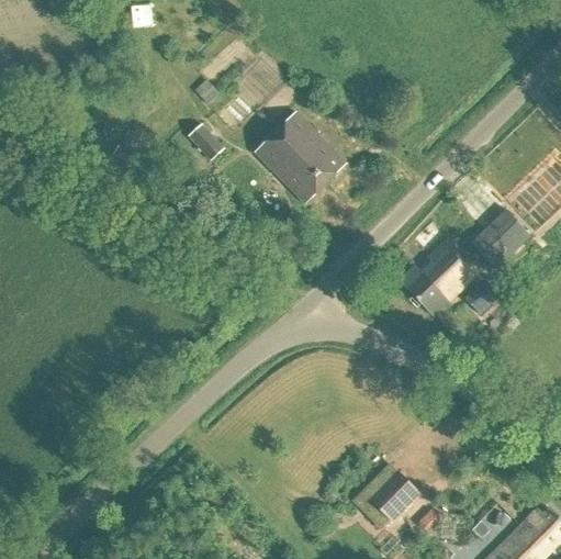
[(204,78),(193,89),(201,96),(206,91),(212,98),(217,92),(204,78)]
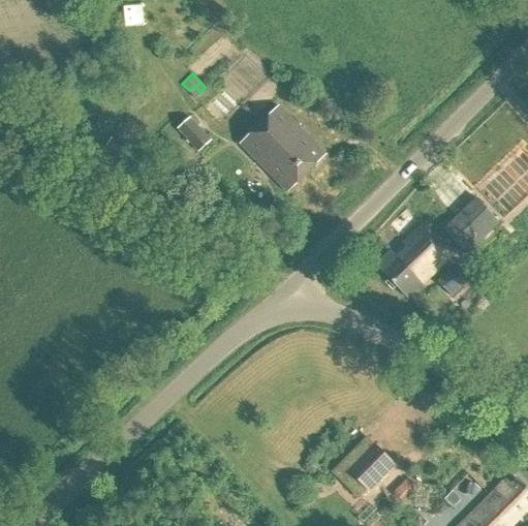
[(324,153),(277,104),(239,142),(286,190),(324,153)]
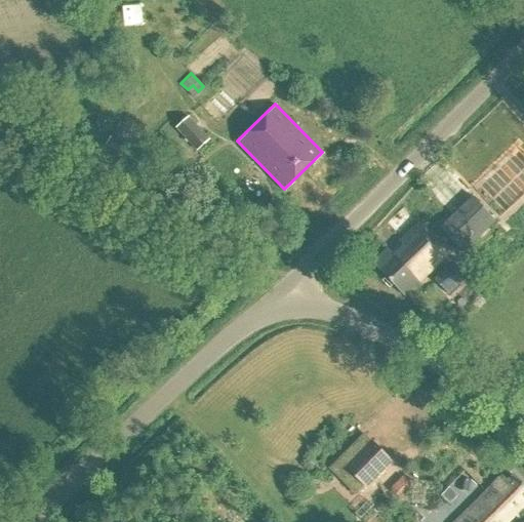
[(208,137),(188,115),(175,126),(196,149),(208,137)]
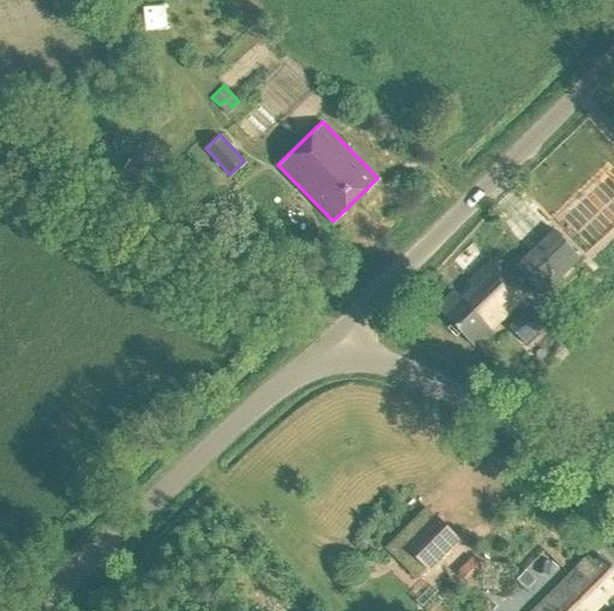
[(105,179),(162,214),(178,187),(129,157),(124,166),(115,161),(105,179)]
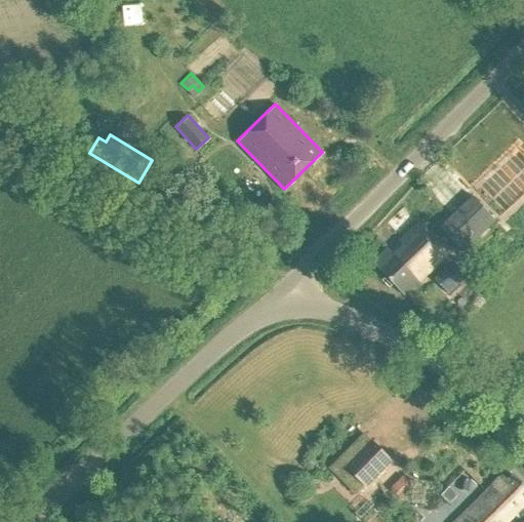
[(471,195),(438,227),(460,251),(494,219),(471,195)]
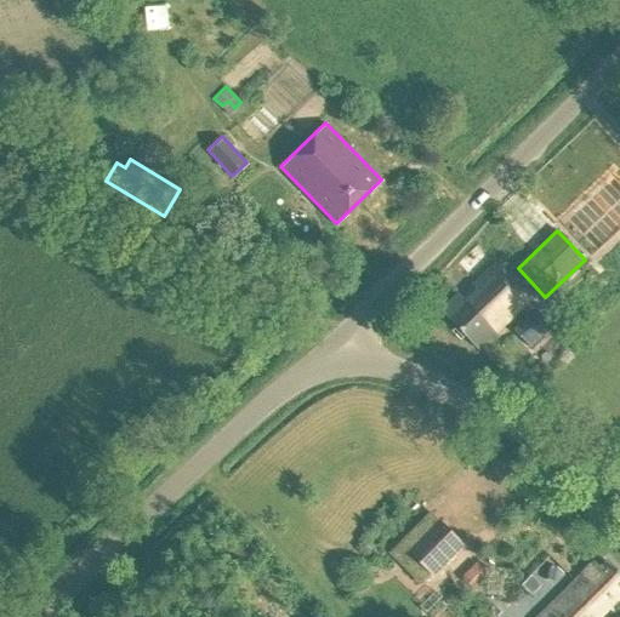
[(477,347),(529,300),(496,264),(473,286),(477,291),(466,301),(459,293),(442,310),(477,347)]
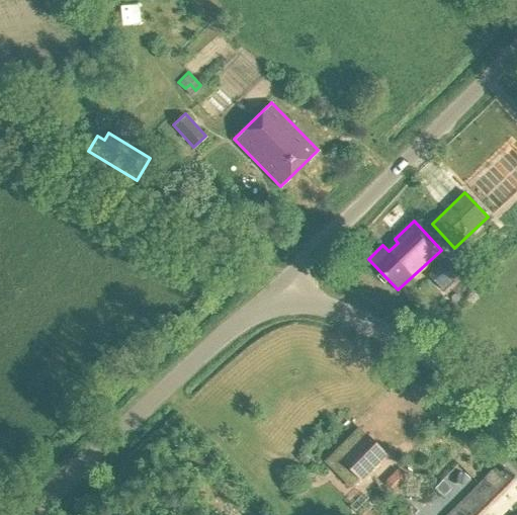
[(442,257),(426,273),(440,287),(456,272),(442,257)]
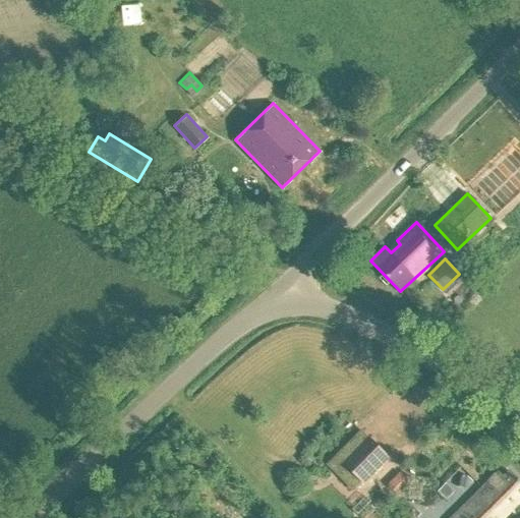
[(367,435),(341,461),(363,482),(389,456),(367,435)]
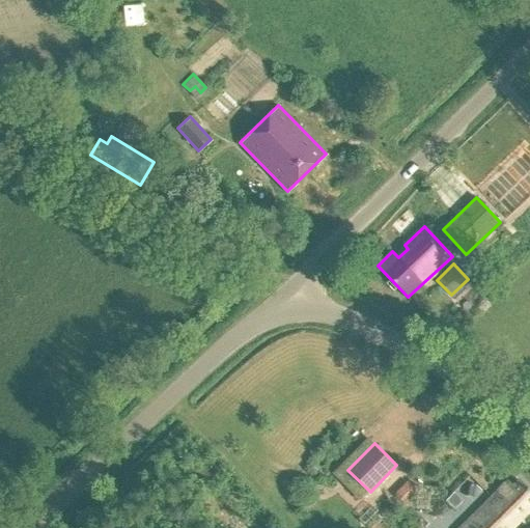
[(529,493),(519,482),(510,491),(504,484),(461,527),(519,527),(529,517),(529,493)]
